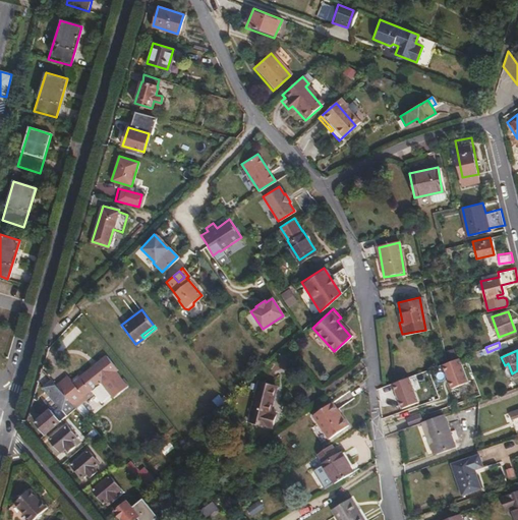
[(456,357),(439,364),(447,388),(465,382),(456,357)]
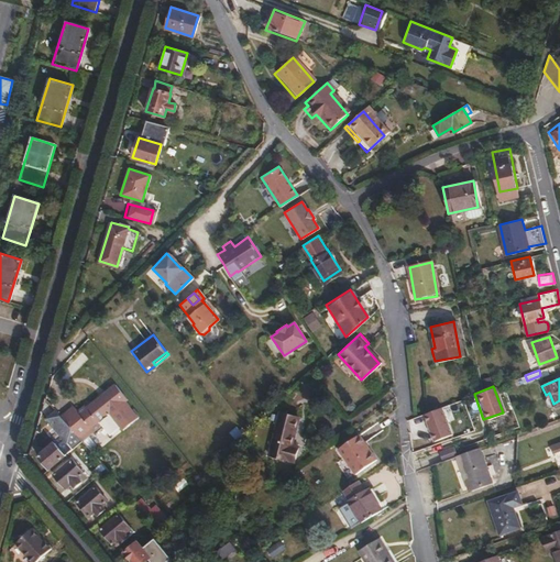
[(57,412),(75,433),(80,440),(81,440),(88,434),(79,423),(80,422),(73,411),(76,409),(70,403),(57,412)]
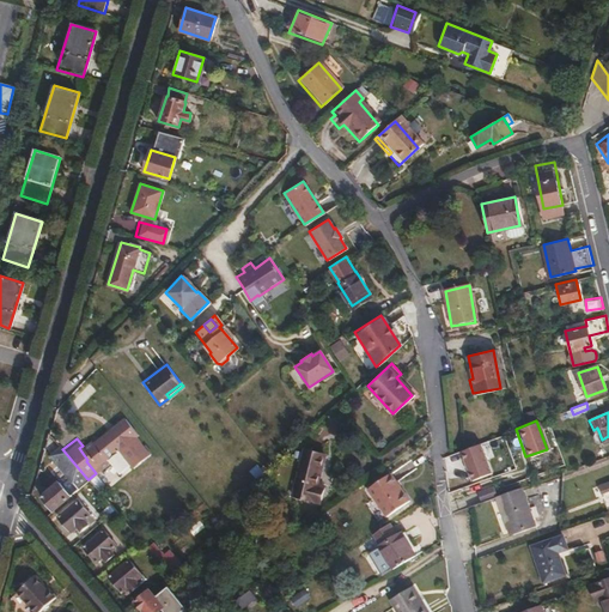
[(477,443),(457,452),(468,480),(487,473),(477,443)]
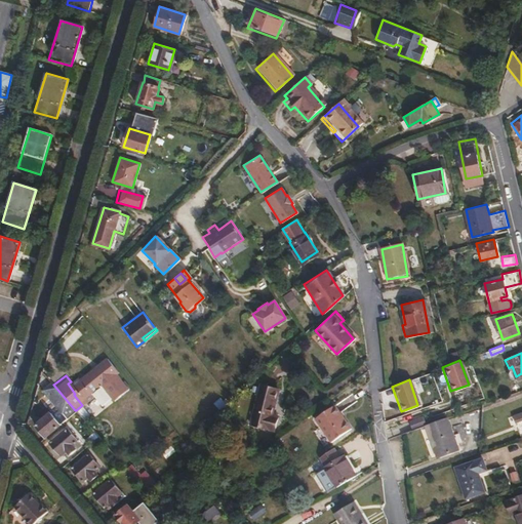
[(53,385),(50,380),(42,388),(62,411),(70,404),(53,385)]
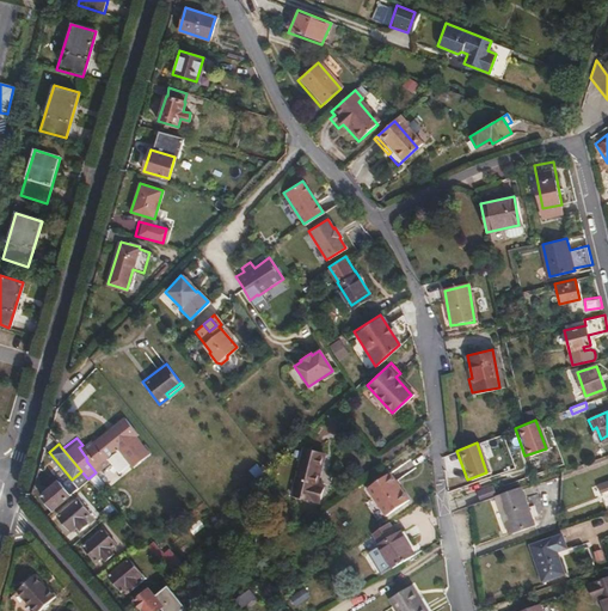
[(290,493),(319,500),(323,484),(315,483),(323,454),(301,450),(290,493)]
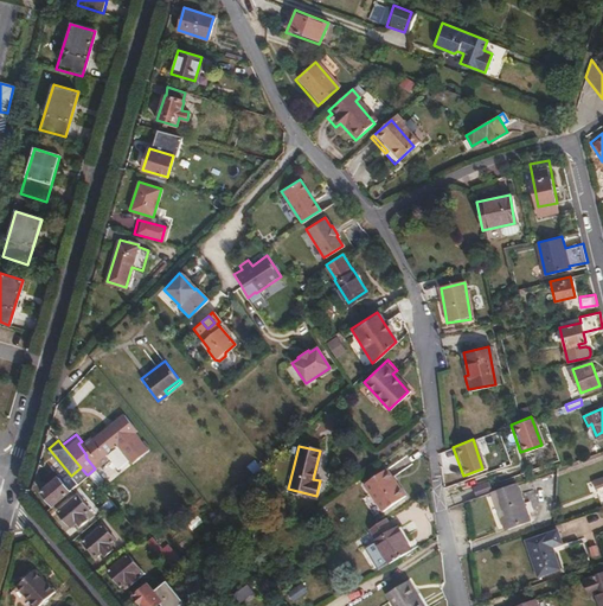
[(360,484),(376,505),(399,490),(384,467),(360,484)]
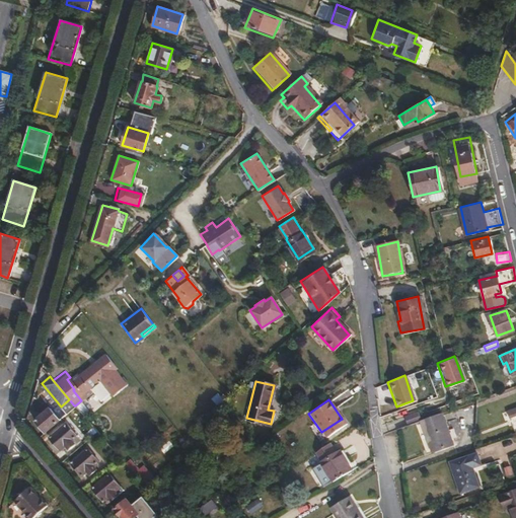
[(75,405),(83,416),(89,410),(81,400),(75,405)]
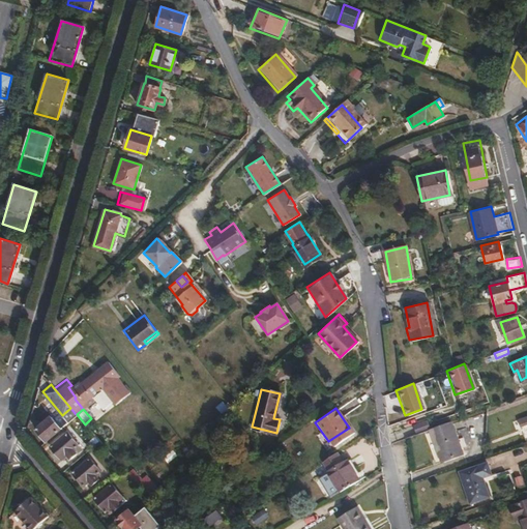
[(526,417),(526,411),(515,416),(517,421),(526,417)]
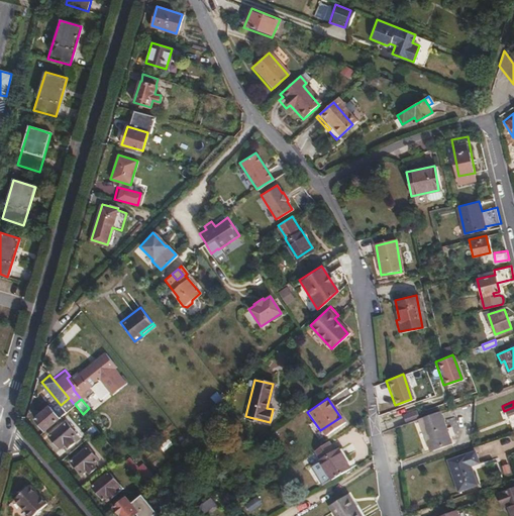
[(34,417),(43,428),(59,416),(49,405),(34,417)]
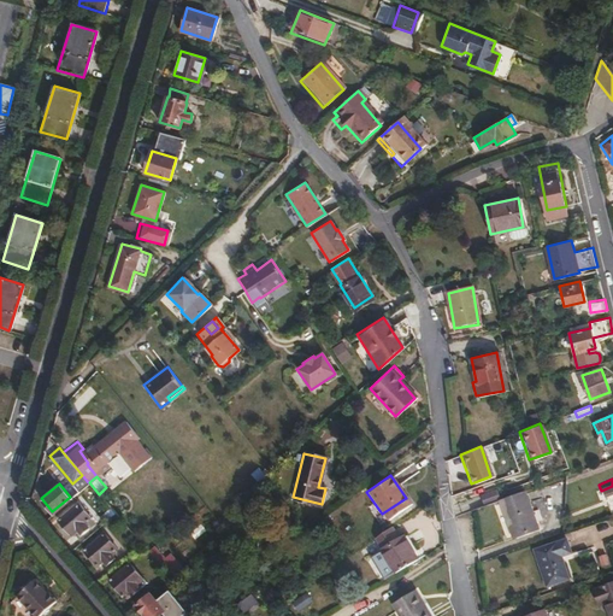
[(481,503),(496,498),(494,488),(478,493),(481,503)]
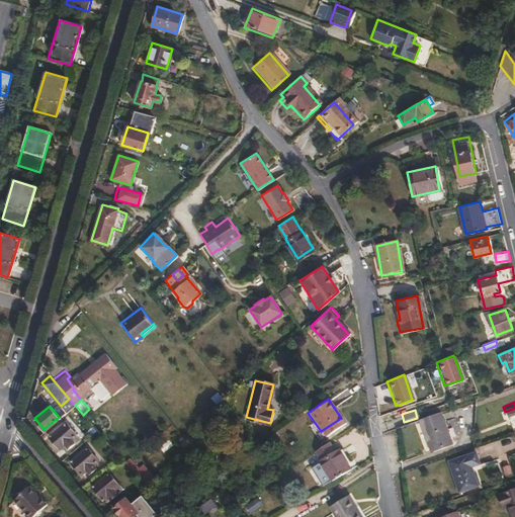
[(439,412),(420,419),(430,450),(450,443),(439,412)]
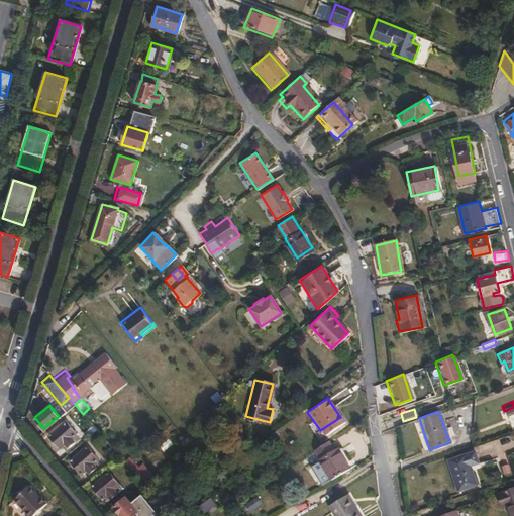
[(340,417),(320,430),(323,435),(343,421),(340,417)]
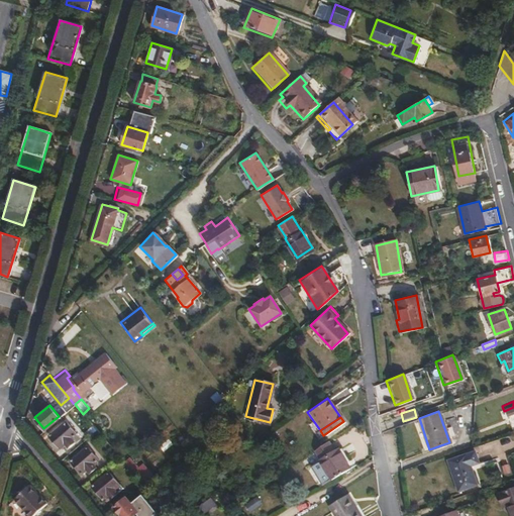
[(71,437),(77,432),(66,420),(48,434),(59,446),(65,442),(67,445),(74,440),(71,437)]
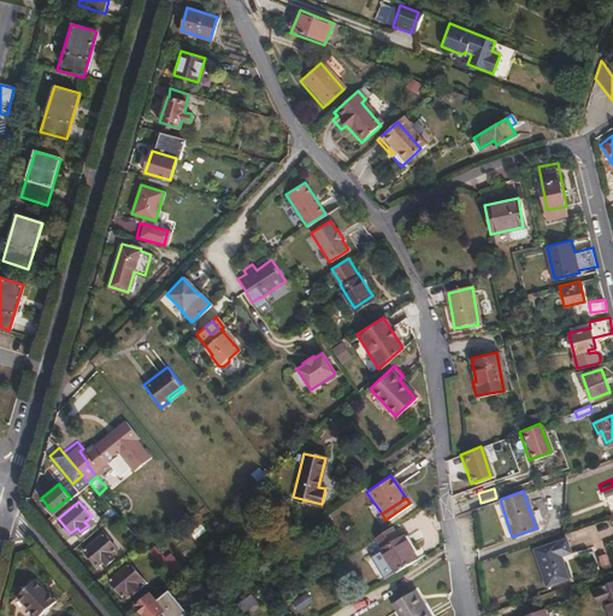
[(389,527),(371,540),(392,574),(413,559),(408,550),(405,552),(395,538),(389,527)]
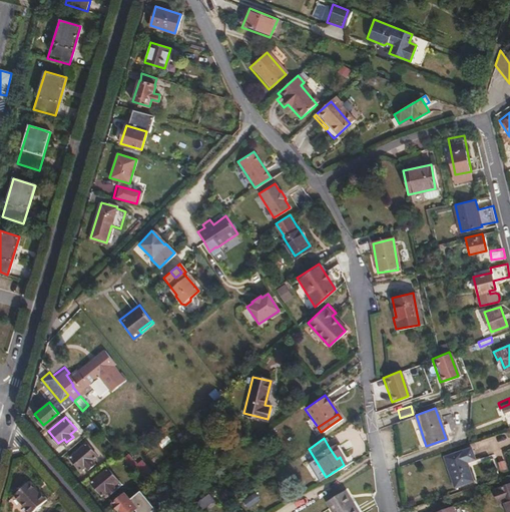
[(85,464),(88,468),(94,463),(91,459),(97,455),(86,442),(69,456),(80,469),(85,464)]
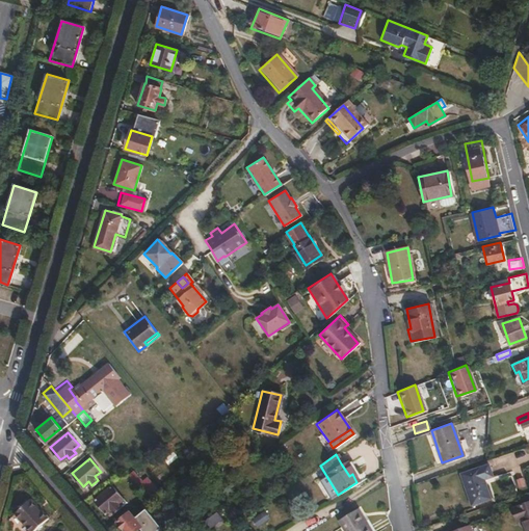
[(352,474),(356,482),(360,480),(347,460),(341,463),(349,476),(352,474)]
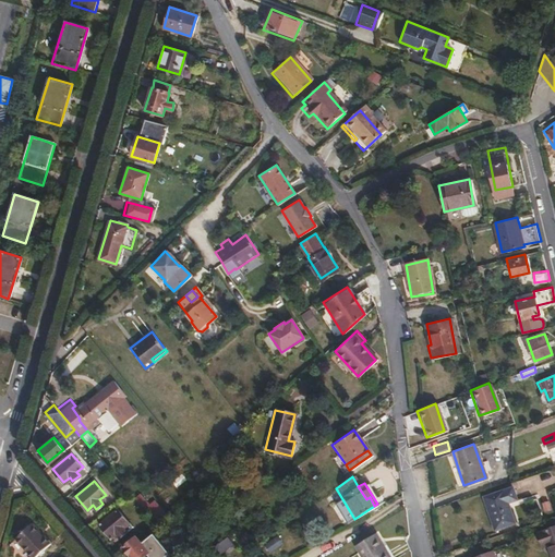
[(513,487),(482,497),(493,529),(514,522),(507,501),(516,499),(513,487)]
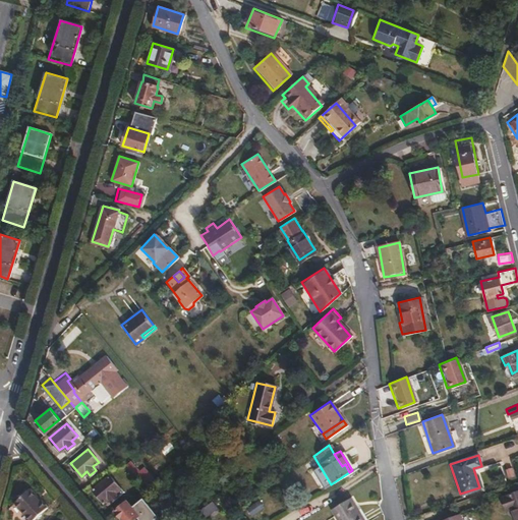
[(108,498),(111,501),(118,496),(115,492),(120,487),(110,474),(92,488),(103,502),(108,498)]
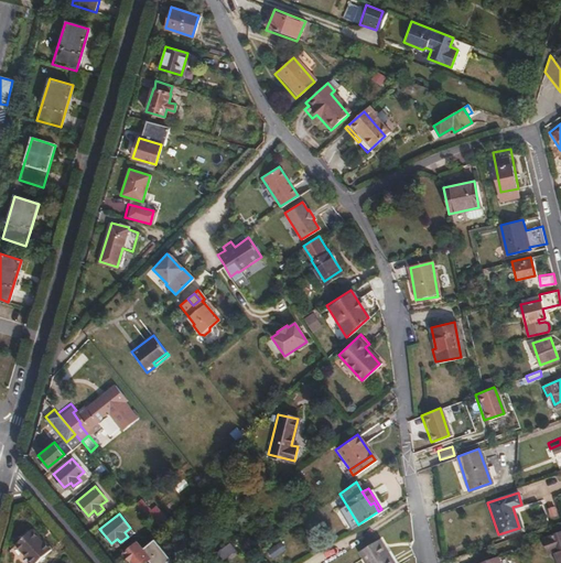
[(28,530),(12,547),(30,562),(33,562),(47,549),(28,530)]
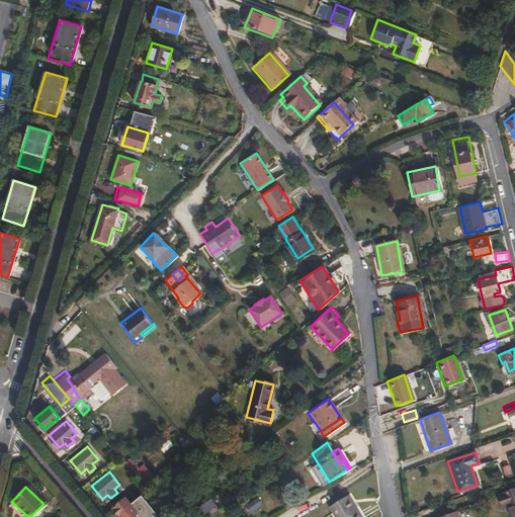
[(514,516),(514,488),(498,494),(502,506),(507,505),(510,516),(514,516)]
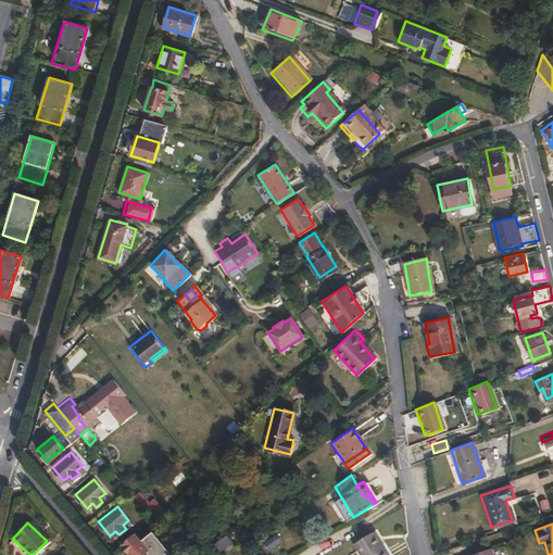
[(140,554),(145,553),(145,554),(161,554),(166,552),(151,530),(139,538),(135,533),(121,543),(130,554),(140,554)]
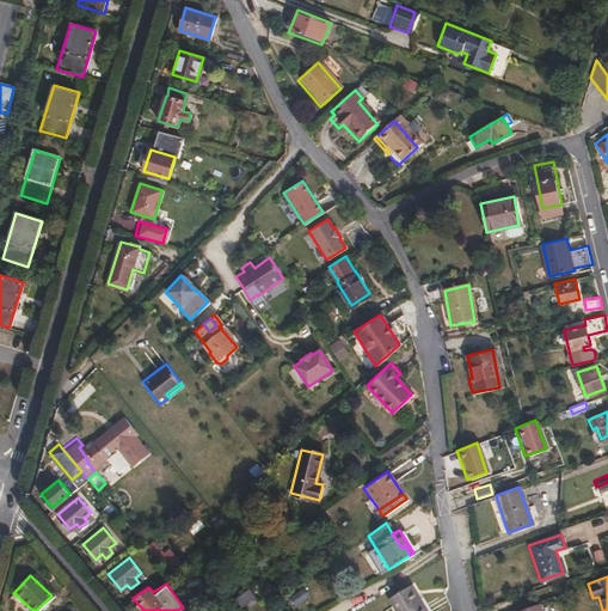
[(387,599),(393,610),(424,610),(410,586),(387,599)]
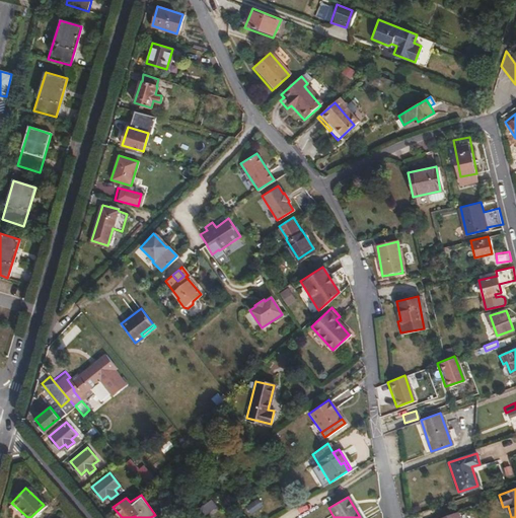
[(254,498),(243,506),(248,513),(260,505),(254,498)]
